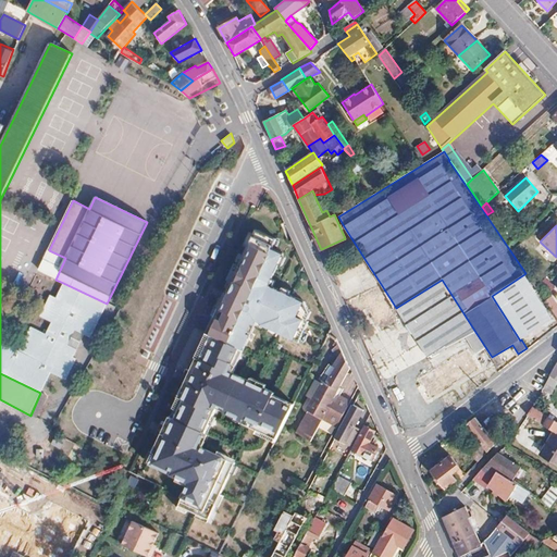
[(274,240),(254,231),(147,465),(187,483),(178,505),(208,518),(232,461),(196,447),(212,408),(277,438),(294,401),(234,371),(258,320),(301,343),(310,322),(300,298),(267,283),(280,251),(270,247),(274,240)]
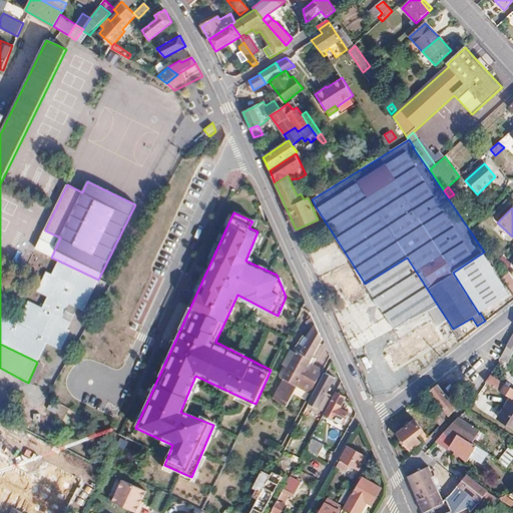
[(479,314),(480,313),(510,294),(483,252),(453,273),(479,314)]
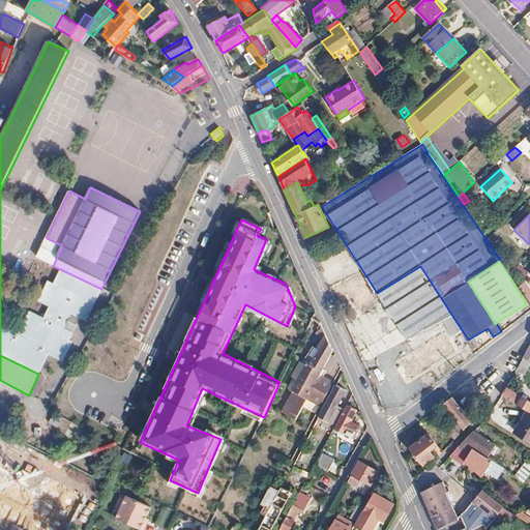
[(399,327),(407,341),(450,313),(420,266),(377,293),(399,327)]
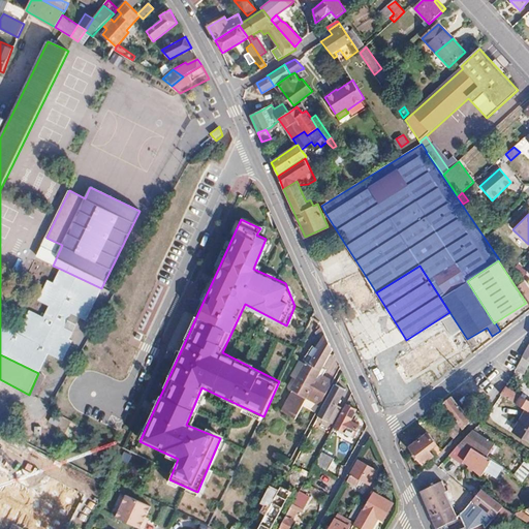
[(101,288),(60,269),(54,282),(48,280),(37,301),(49,307),(43,317),(29,310),(19,335),(0,324),(0,354),(38,373),(49,353),(65,363),(74,341),(69,339),(80,318),(86,320),(101,288)]
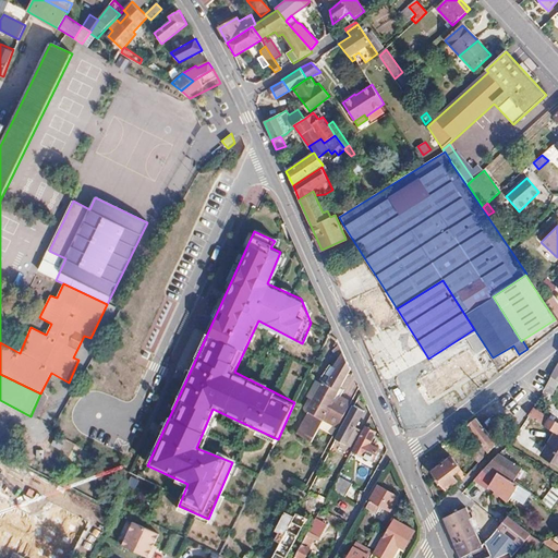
[(306,452),(325,419),(342,385),(351,370),(340,344),(334,351),(338,360),(332,367),(335,370),(325,384),(323,383),(307,410),(310,411),(298,434),(304,438),(299,447),(306,452)]
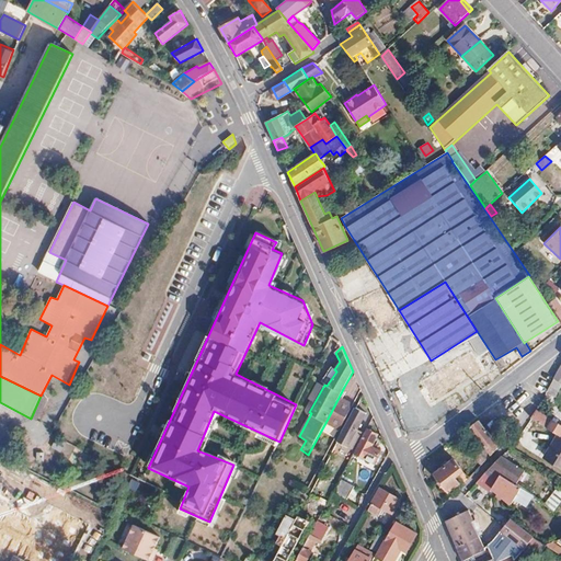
[(336,371),(334,369),(332,367),(321,381),(324,385),(327,386),(336,371)]
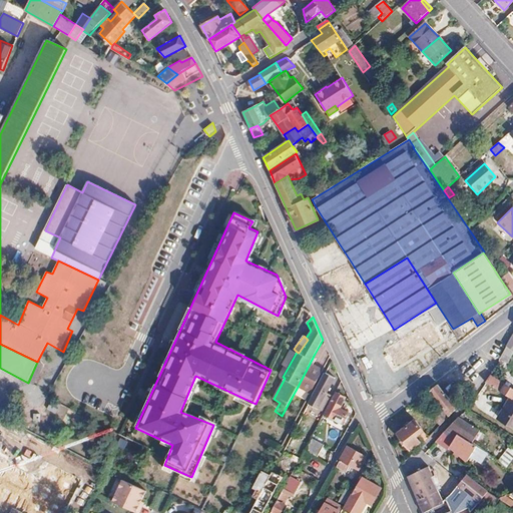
[(506,361),(512,351),(506,347),(500,358),(506,361)]
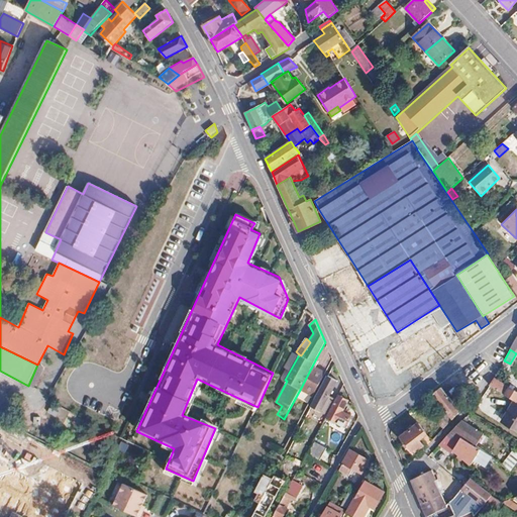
[(313,394),(325,371),(317,367),(321,358),(317,356),(301,388),(313,394)]
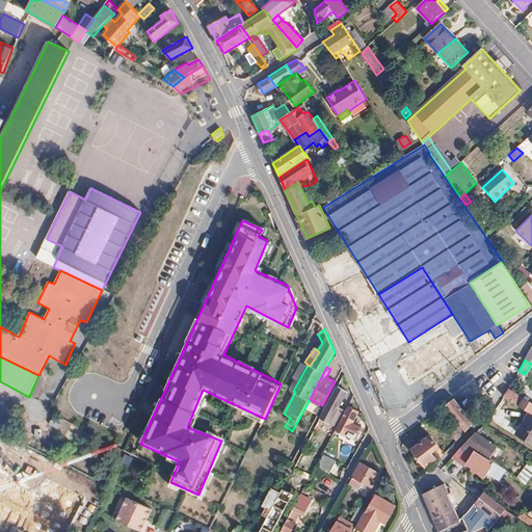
[(347,392),(338,388),(326,406),(337,411),(347,392)]
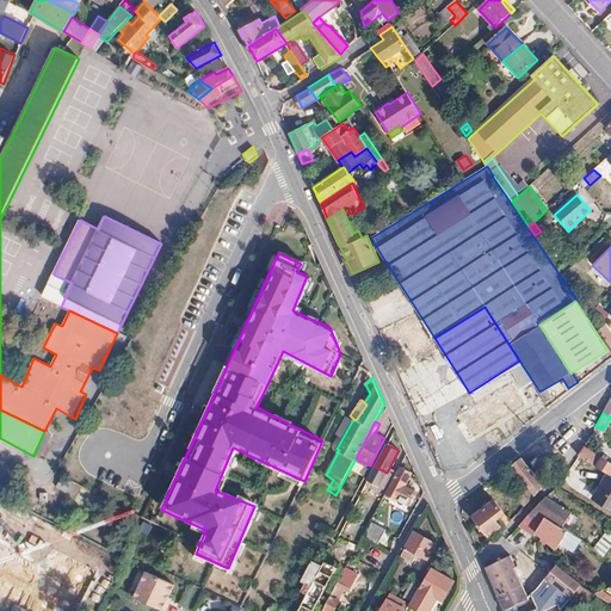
[(610,462),(584,446),(579,456),(608,474),(610,475),(610,462)]
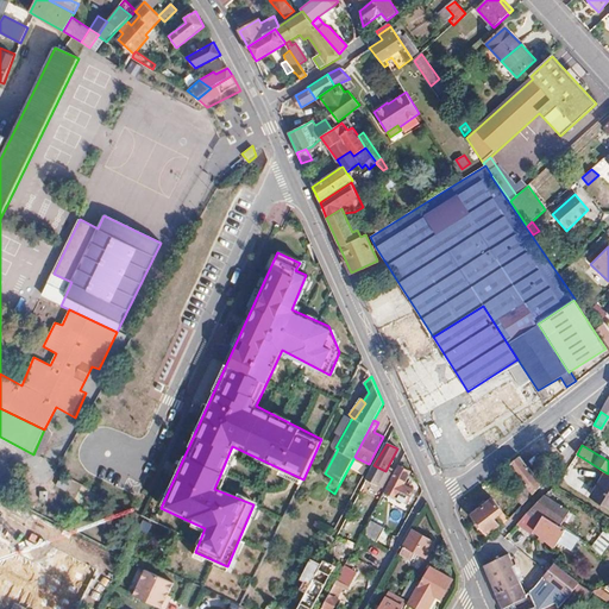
[(526,487),(533,495),(542,484),(520,456),(509,464),(526,487)]
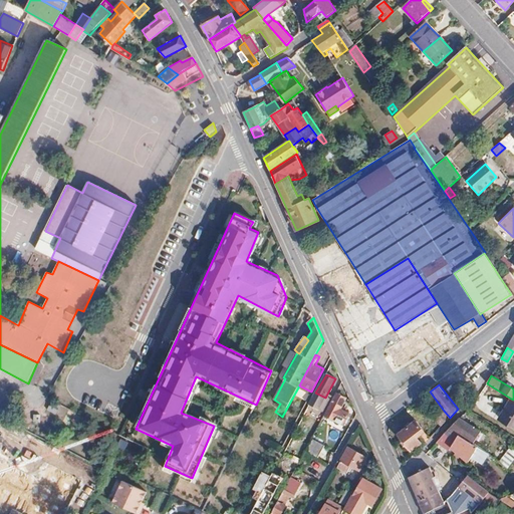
[(337,394),(325,416),(343,425),(349,414),(341,409),(346,399),(337,394)]
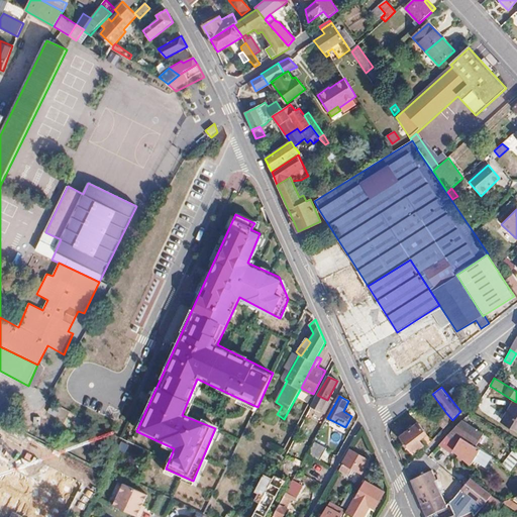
[(516,431),(516,402),(514,401),(508,411),(512,414),(505,424),(516,431)]
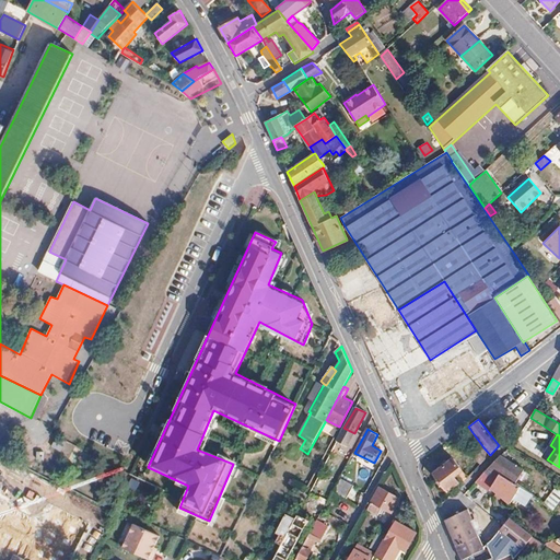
[(56,438),(51,446),(60,451),(65,443),(56,438)]
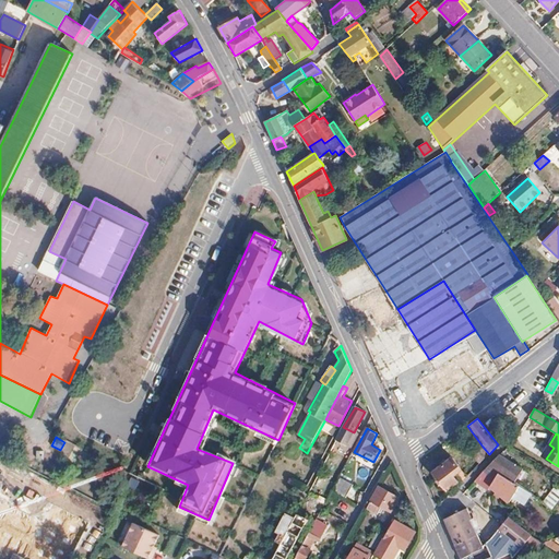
[(472,454),(479,464),(489,454),(483,447),(472,454)]
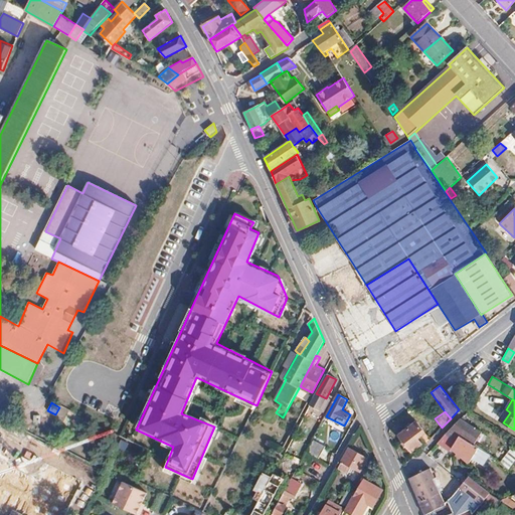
[(486,435),(461,418),(449,431),(454,434),(458,437),(462,439),(474,446),(475,445),(478,439),(482,441),(486,435)]
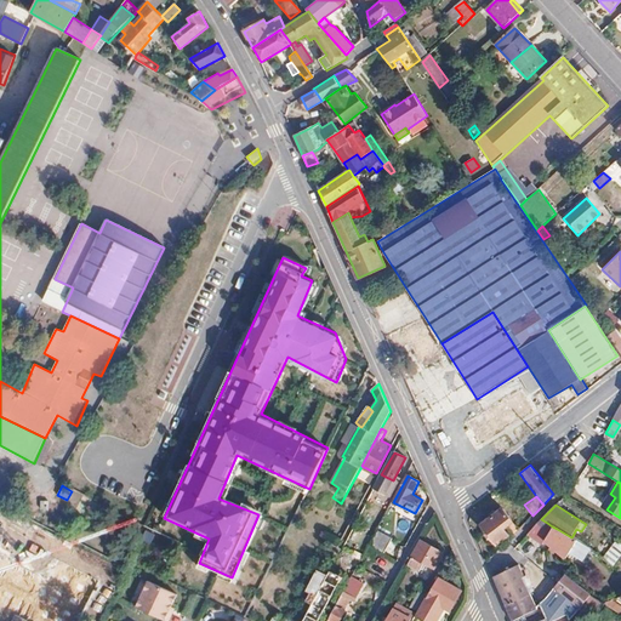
[(511,539),(518,530),(502,508),(482,525),(497,545),(508,536),(511,539)]
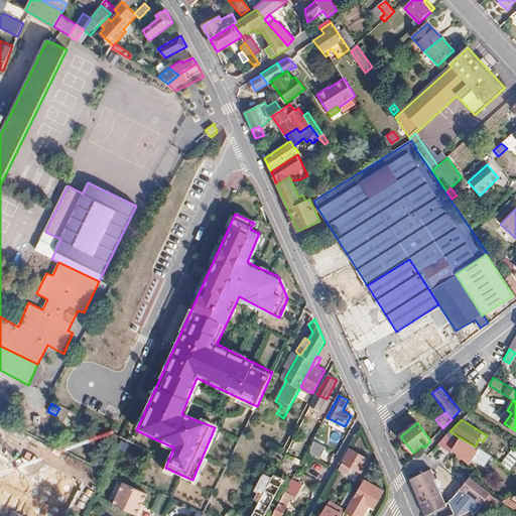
[(478,446),(476,445),(475,446),(463,439),(459,437),(452,448),(468,464),(472,460),(482,466),(489,455),(484,450),(478,446)]
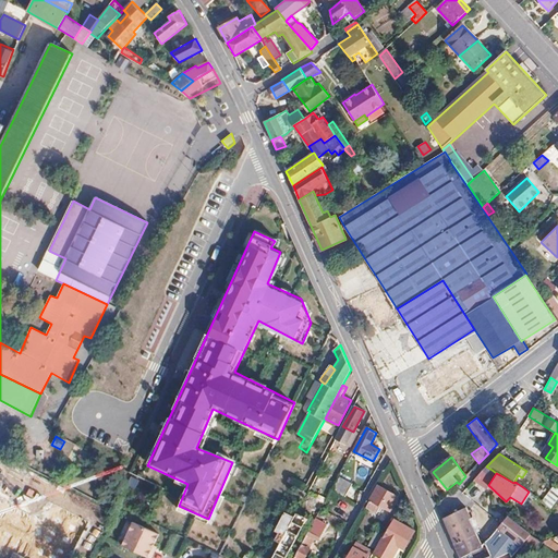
[(517,483),(523,487),(526,481),(522,477),(518,475),(514,482),(517,483)]
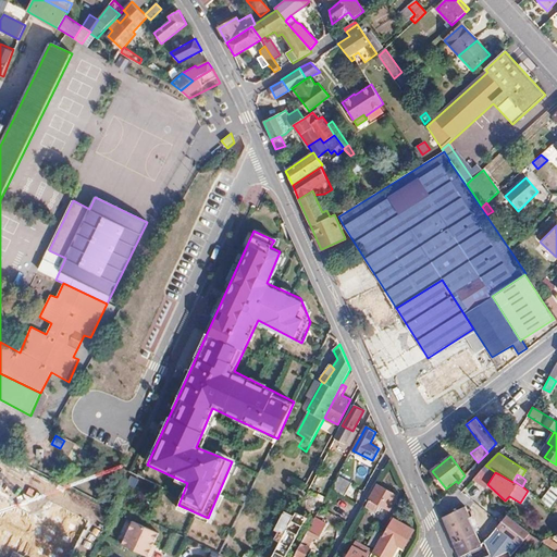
[(337,475),(331,489),(345,495),(351,483),(337,475)]
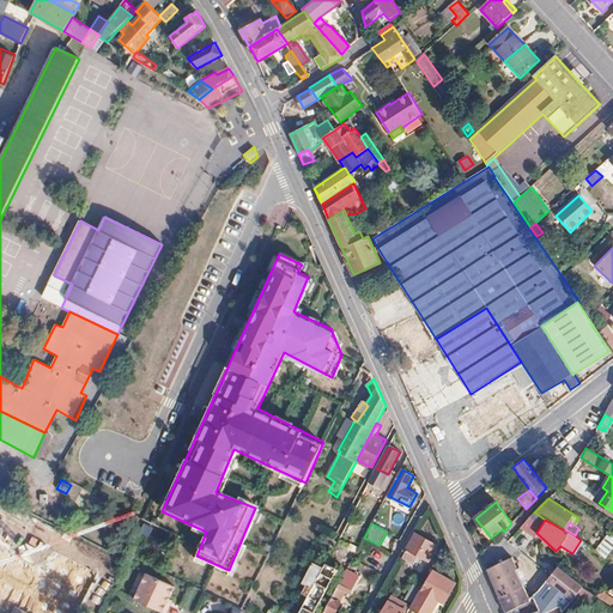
[(605,558),(612,547),(612,532),(610,538),(607,535),(600,544),(586,533),(581,540),(605,558)]
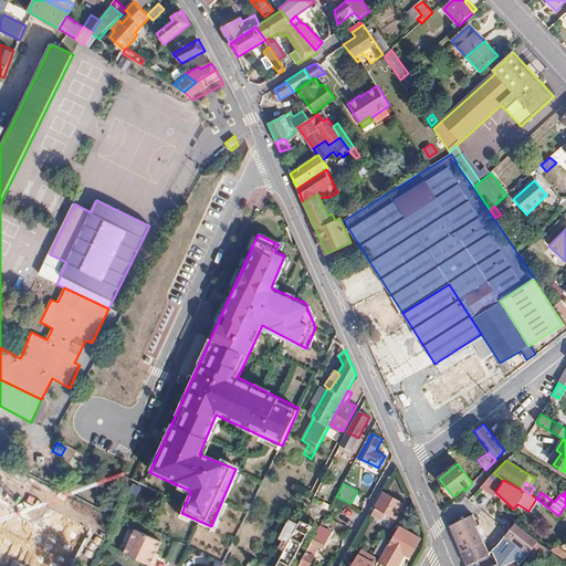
[(404,504),(384,493),(371,514),(381,520),(386,513),(395,519),(404,504)]
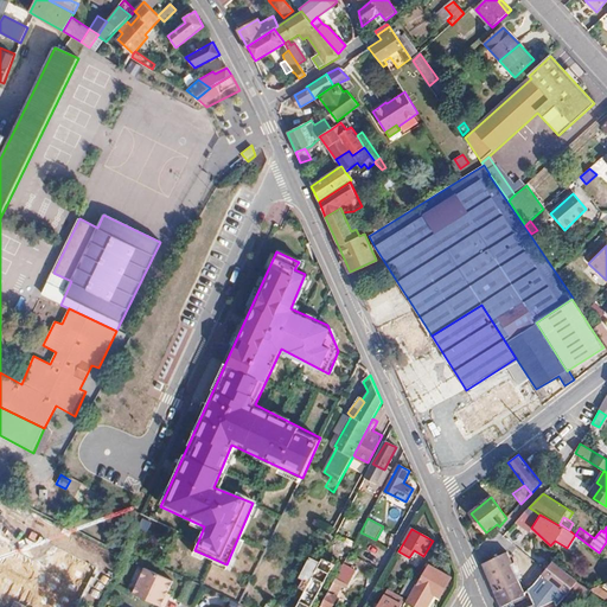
[(368,543),(364,541),(358,537),(353,547),(347,557),(320,606),(331,606),(343,587),(346,589),(357,569),(355,568),(368,543)]
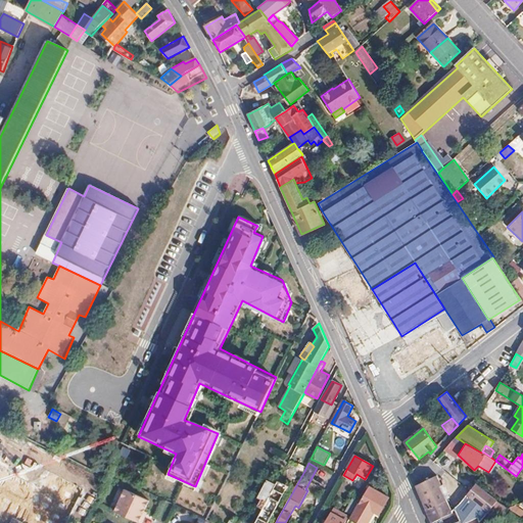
[(304,471),(288,463),(286,467),(292,471),(290,475),(299,480),(304,471)]
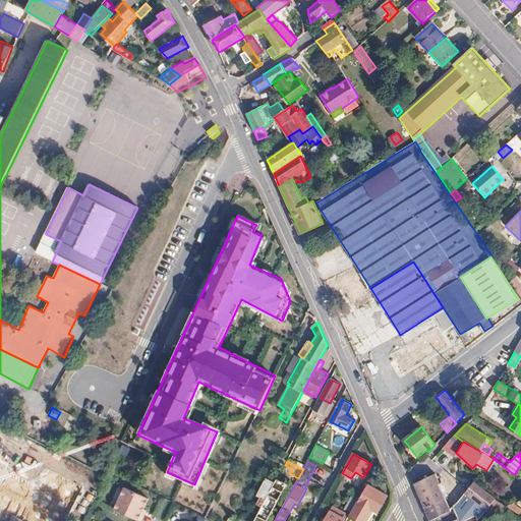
[(424,508),(445,498),(439,483),(443,482),(440,475),(437,476),(436,473),(426,477),(425,475),(416,479),(417,482),(414,483),(424,508)]
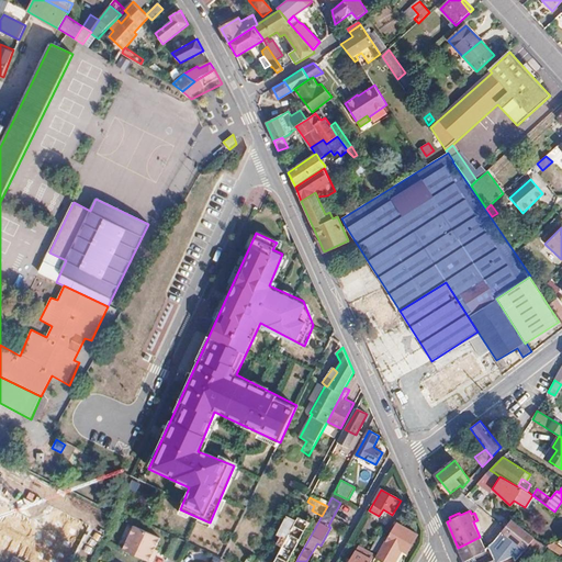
[(280,536),(277,542),(282,546),(273,561),(268,561),(266,560),(258,557),(255,561),(289,561),(310,523),(299,517),(295,521),(287,517),(277,535),(280,536)]
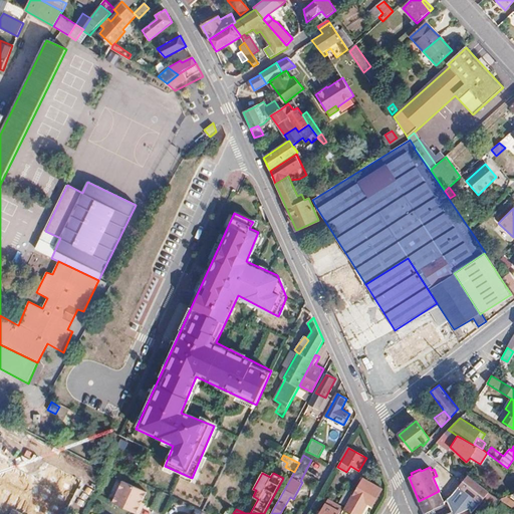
[(332,488),(339,492),(347,478),(339,474),(332,488)]
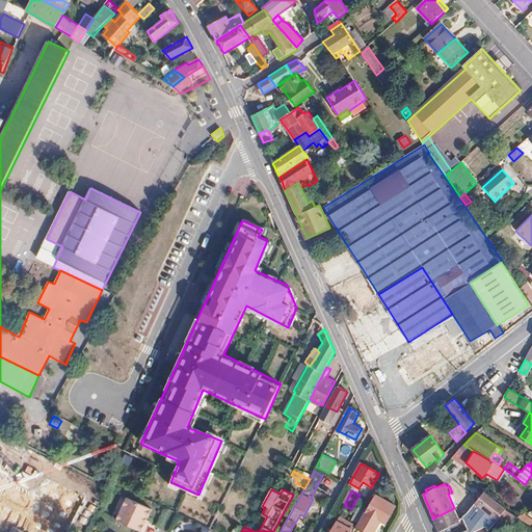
[(469,512),(462,517),(468,529),(471,531),(474,531),(486,527),(488,531),(497,523),(506,510),(483,493),(469,512)]
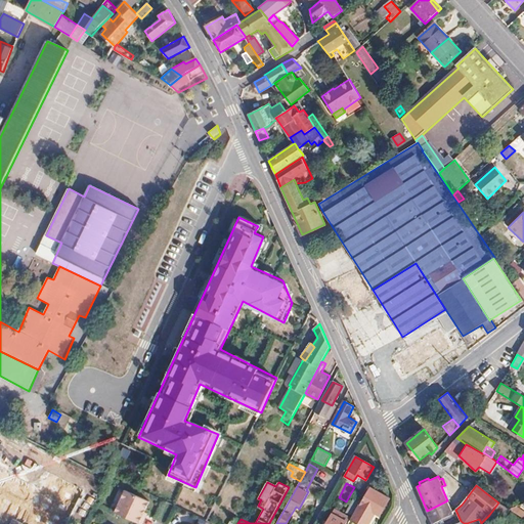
[(361,504),(359,504),(352,515),(351,518),(350,520),(357,523),(367,523),(375,513),(380,516),(390,498),(370,487),(361,504)]
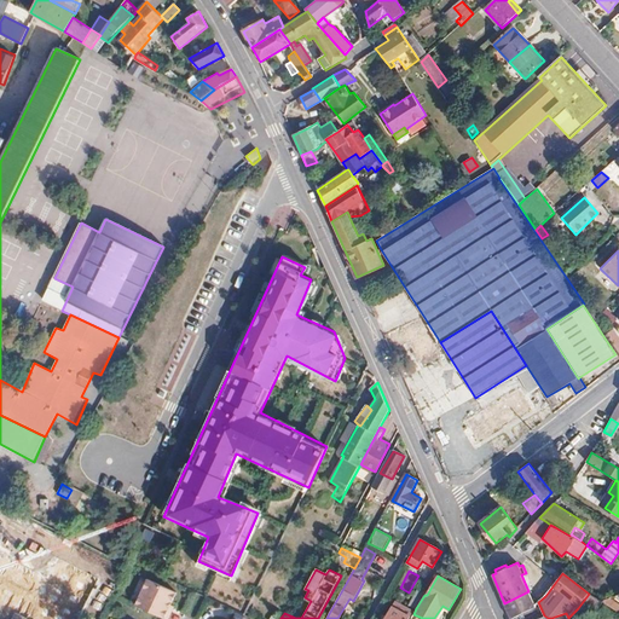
[(136,605),(163,618),(175,593),(146,579),(136,605)]
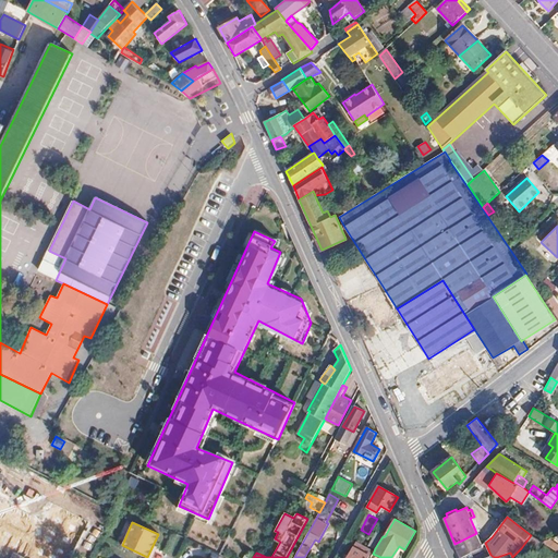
[(368,544),(375,548),(383,536),(385,532),(377,528),(368,544)]
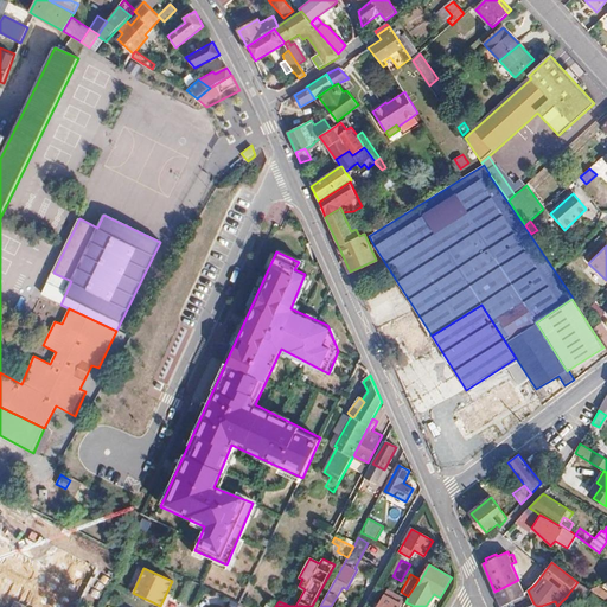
[(494,592),(500,606),(525,595),(518,580),(494,592)]
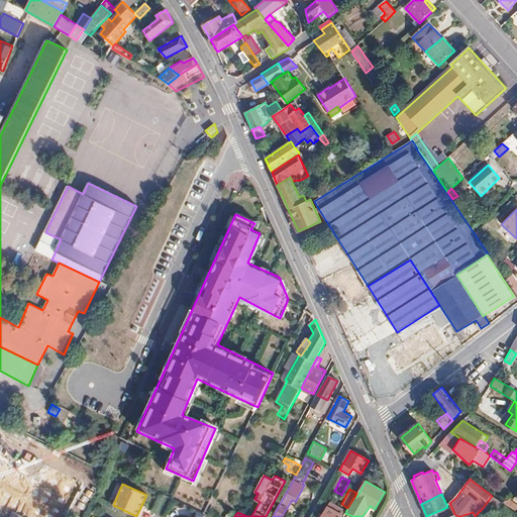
[(493,516),(503,504),(501,503),(492,496),(483,508),(493,516)]
